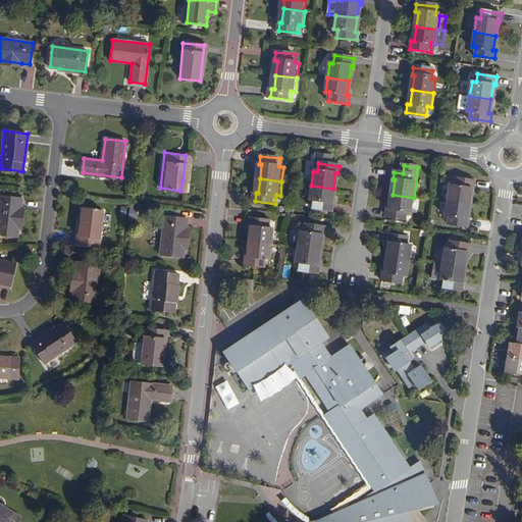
[(448,201),(469,204),(472,189),(474,190),(475,181),(456,178),(455,187),(450,186),(448,201)]
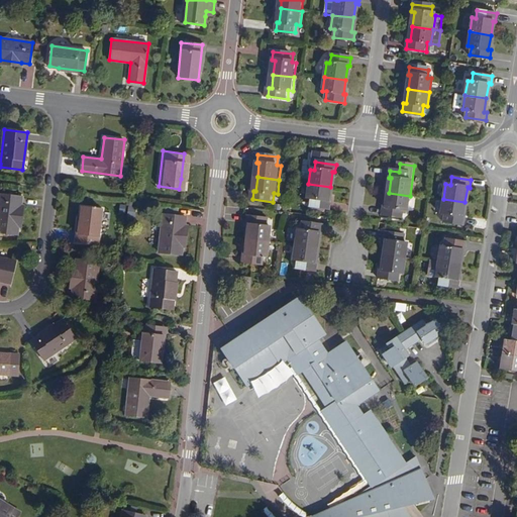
[(328,201),(330,187),(308,184),(306,198),(311,198),(310,206),(329,209),(330,201),(328,201)]
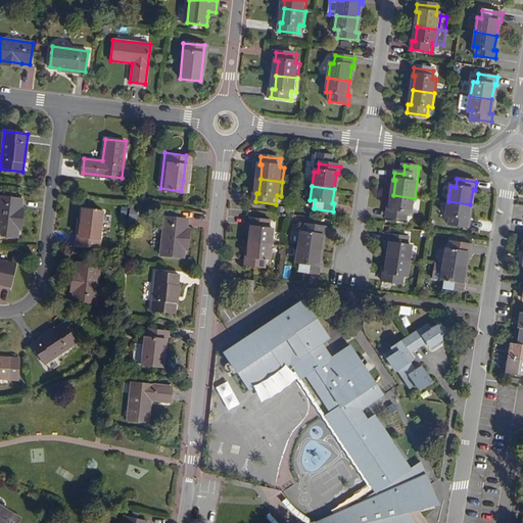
[(413,212),(415,198),(393,195),(391,209),(389,209),(388,217),(408,220),(409,211),(413,212)]
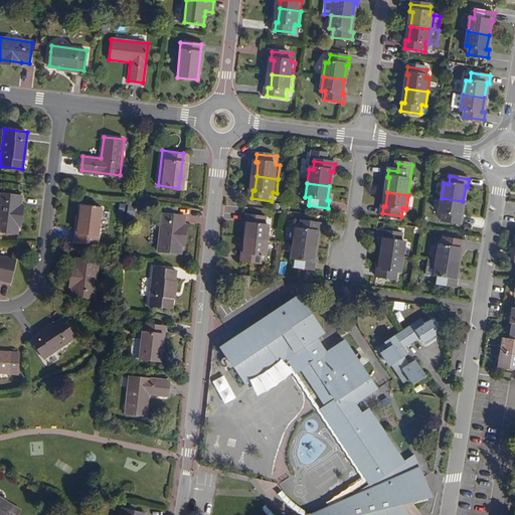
[(22,197),(0,193),(0,231),(18,233),(19,226),(21,208),(21,205),(22,197)]
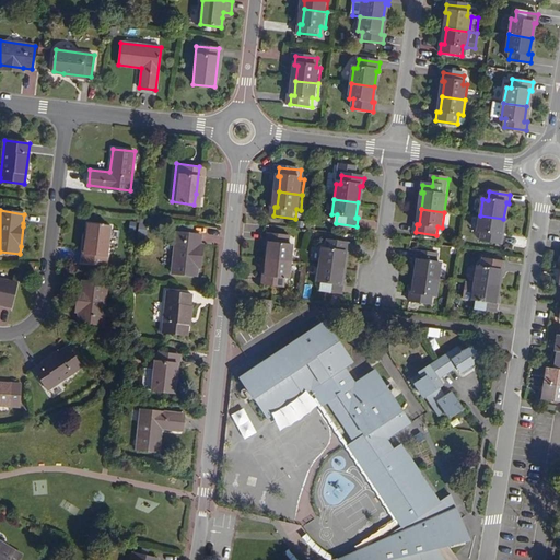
[(503,219),(480,216),(478,230),(482,231),(481,240),(502,243),(504,234),(501,234),(503,219)]
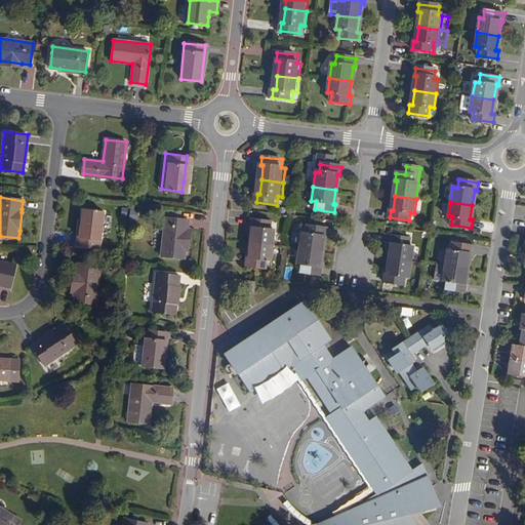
[(104,210),(84,208),(79,244),(99,247),(104,210)]
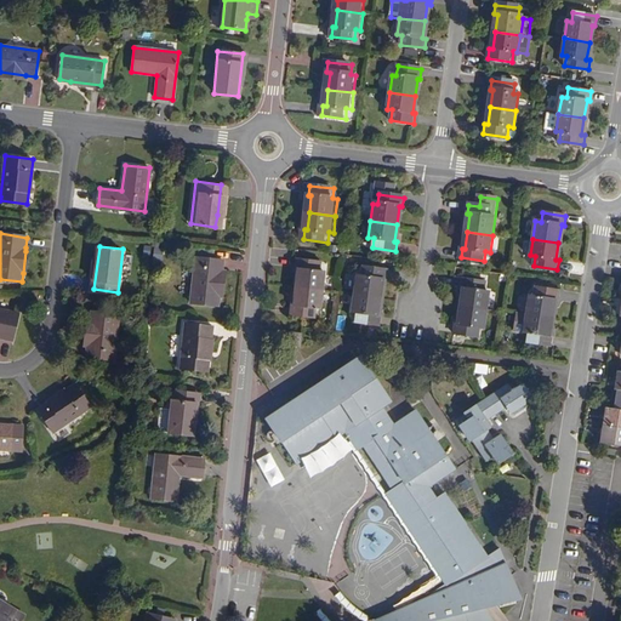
[(218,260),(191,256),(186,301),(214,305),(214,295),(217,269),(218,260)]
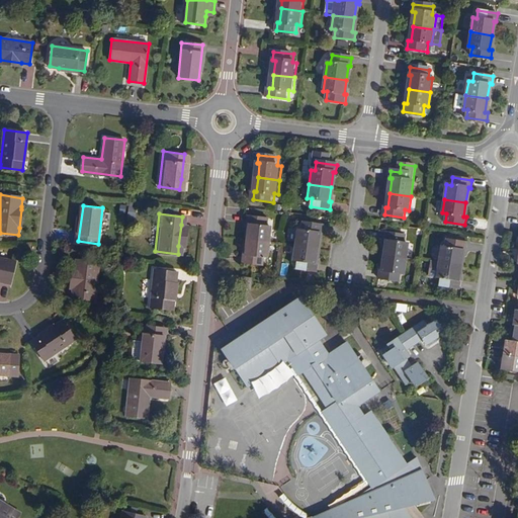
[(250,241),(272,243),(273,229),(269,228),(270,220),(250,218),(249,226),(252,226),(250,241)]
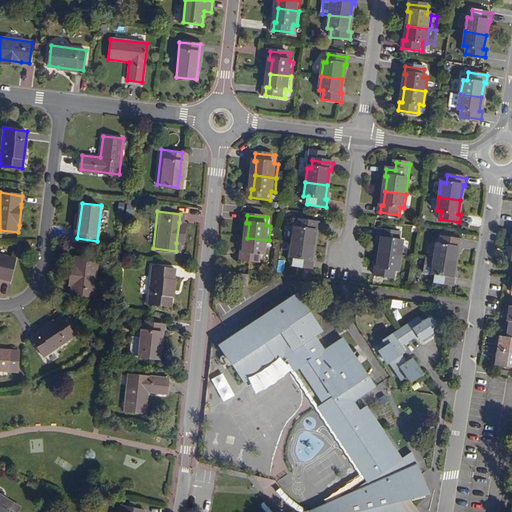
[(294,229),(292,243),(313,246),(315,232),(317,232),(318,224),(298,222),(297,229),(294,229)]
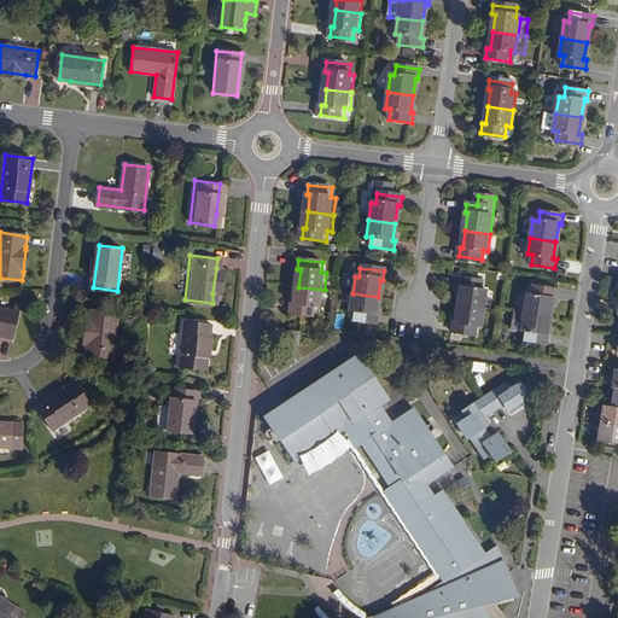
[(464,289),(461,305),(487,309),(489,292),(484,292),(485,283),(462,279),(461,287),(464,289)]
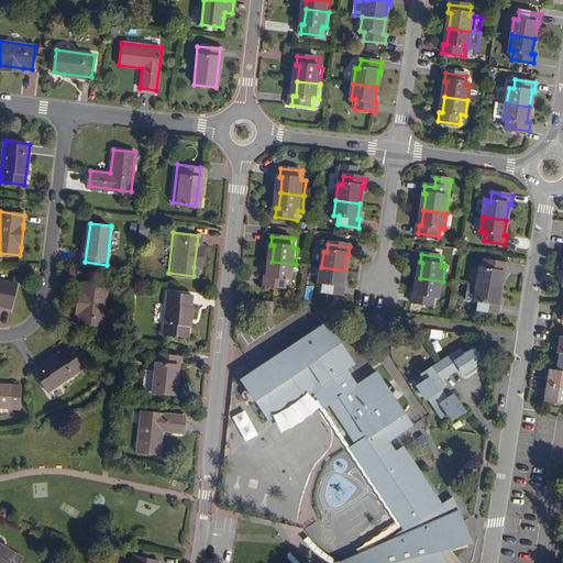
[(481,268),(478,284),(501,288),(504,272),(506,272),(507,264),(486,261),(485,269),(481,268)]
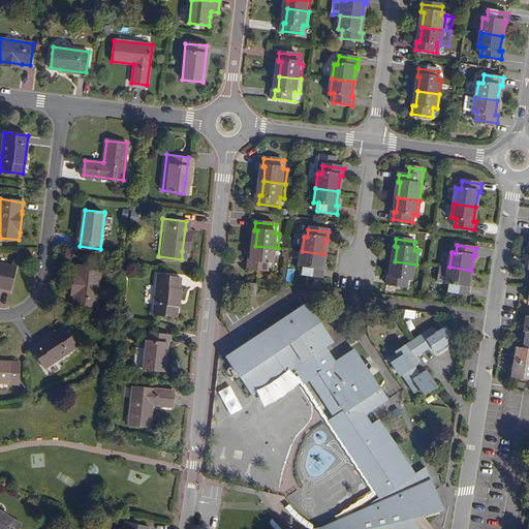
[(276,262),(278,248),(255,246),(254,259),(251,259),(250,268),(271,270),(272,261),(276,262)]
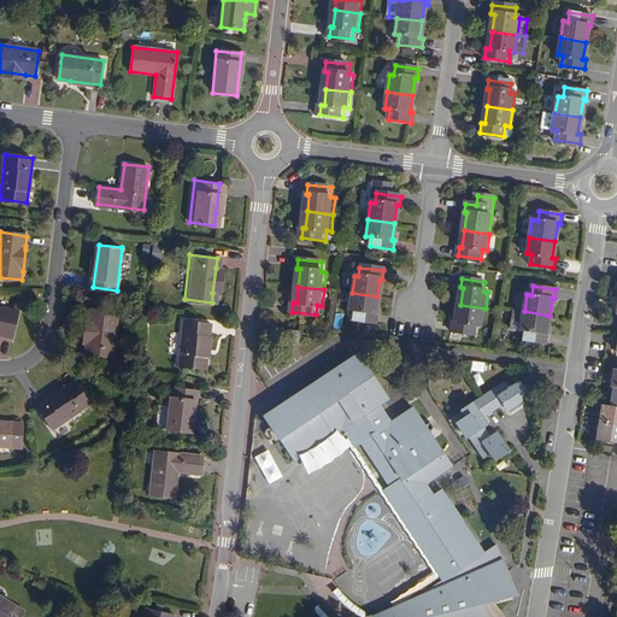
[(377,297),(352,293),(350,310),(354,310),(353,319),(376,323),(377,313),(375,313),(377,297)]
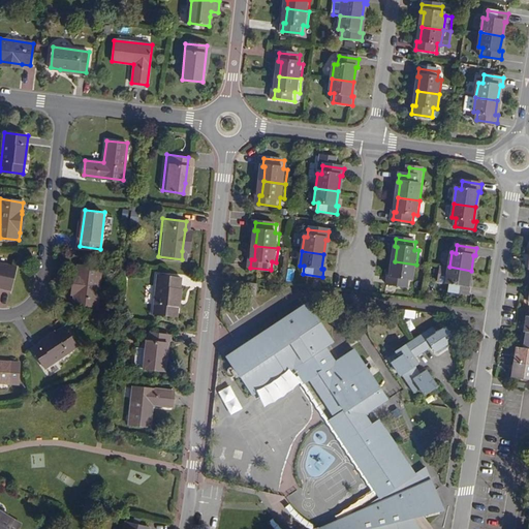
[(416,265),(395,261),(393,276),(390,276),(389,284),(409,287),(410,279),(414,279),(416,265)]
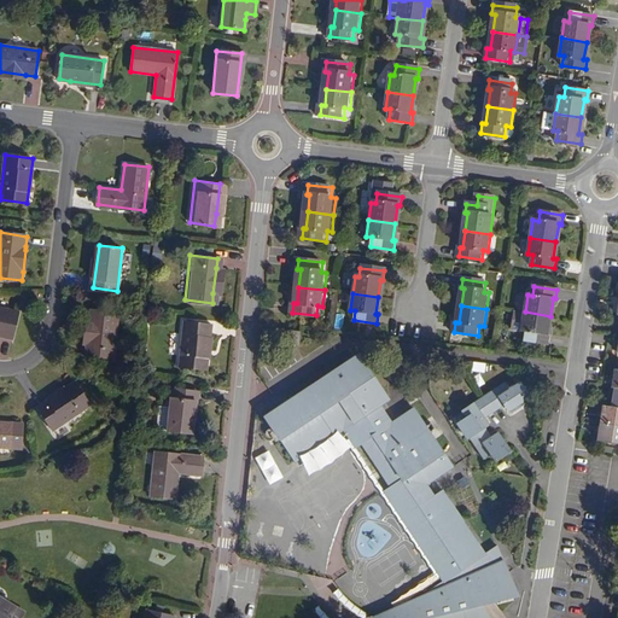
[(18,313),(0,308),(0,336),(13,339),(18,313)]
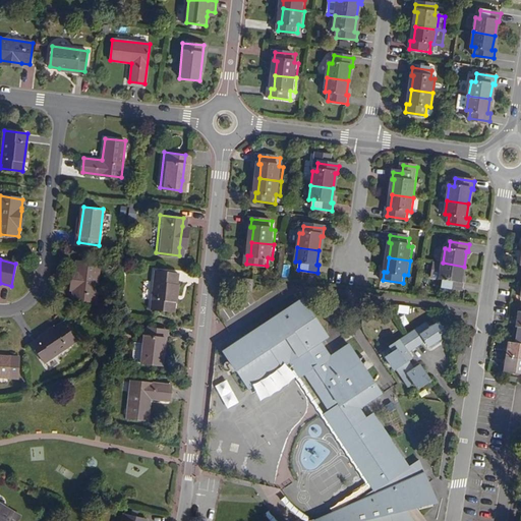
[(101,264),(78,262),(76,272),(74,299),(97,301),(101,264)]
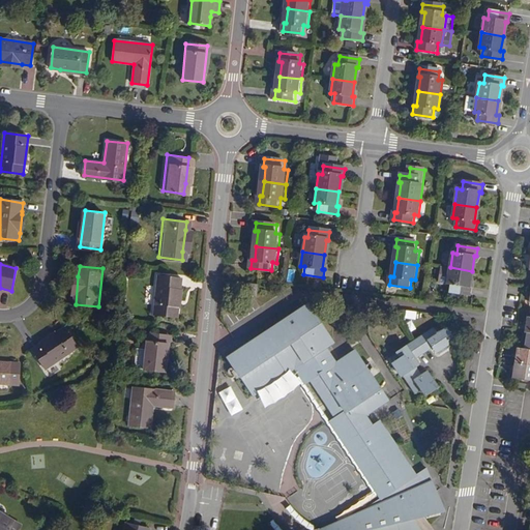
[(472,271),(450,267),(447,282),(451,283),(450,291),(471,294),(472,285),(469,285),(472,271)]
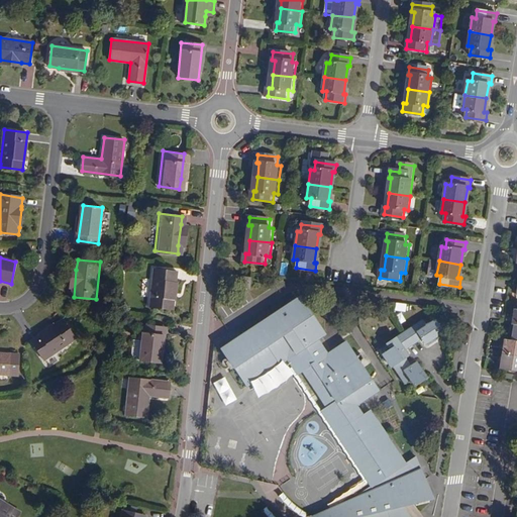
[(173,272),(150,269),(146,306),(169,309),(173,272)]
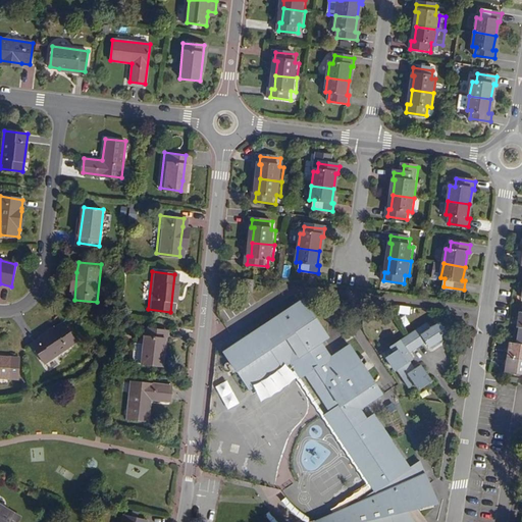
[(323,335),(295,298),(280,308),(283,312),(276,317),(273,313),(218,354),(246,390),(279,366),(291,381),(296,378),(322,415),(324,418),(335,433),(337,436),(375,488),(410,463),(372,412),(365,417),(357,407),(380,389),(345,342),(326,355),(316,341),(323,335)]
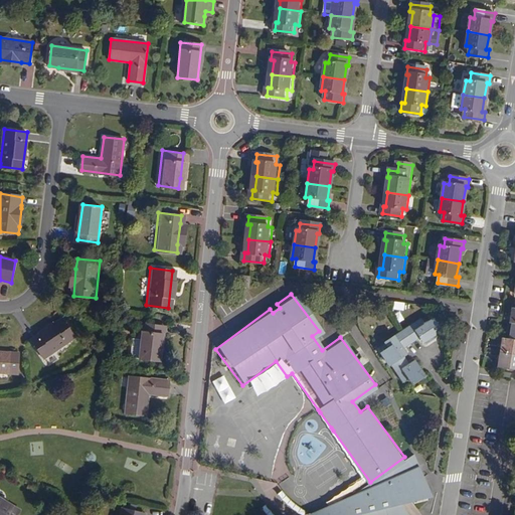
[(419,317),(415,312),(381,337),(385,343),(380,347),(400,374),(405,371),(409,376),(420,368),(409,354),(404,357),(398,348),(401,346),(398,342),(414,329),(418,334),(433,324),(424,313),(419,317)]
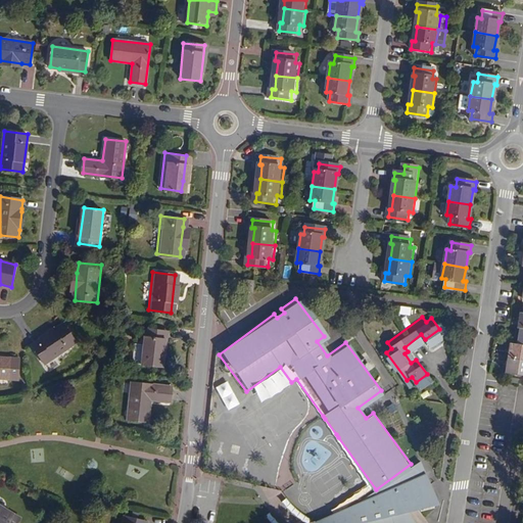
[(77,342),(63,324),(57,329),(40,340),(33,345),(46,364),(77,342)]
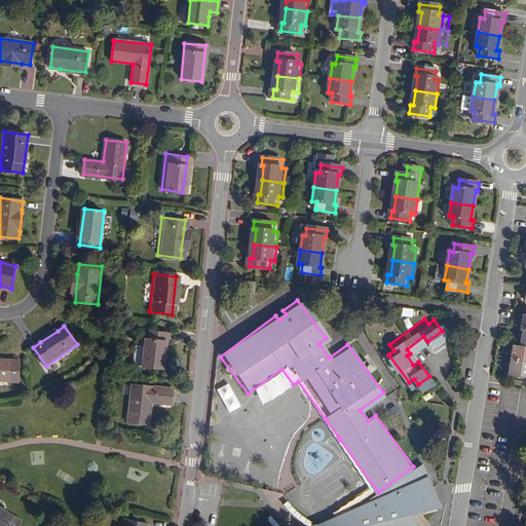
[(55,328),(38,340),(40,342),(58,331),(55,328)]
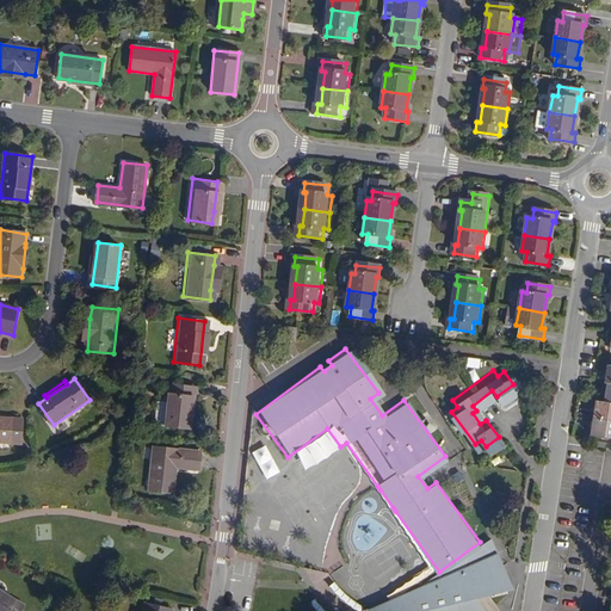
[(190,386),(166,383),(161,425),(185,427),(186,417),(190,386)]
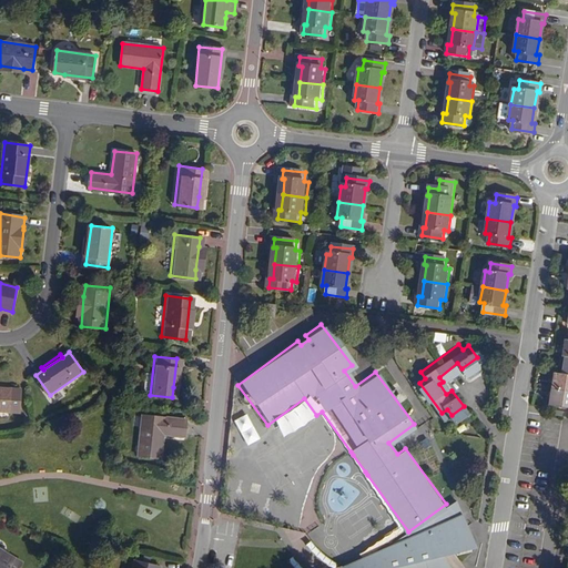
[(567,377),(565,377),(554,376),(551,392),(567,394),(567,377)]
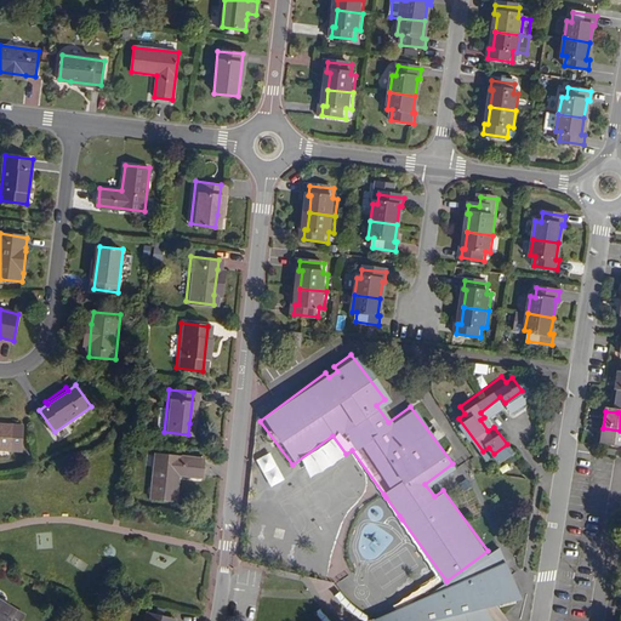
[(0,449),(24,451),(24,426),(0,425),(0,449)]
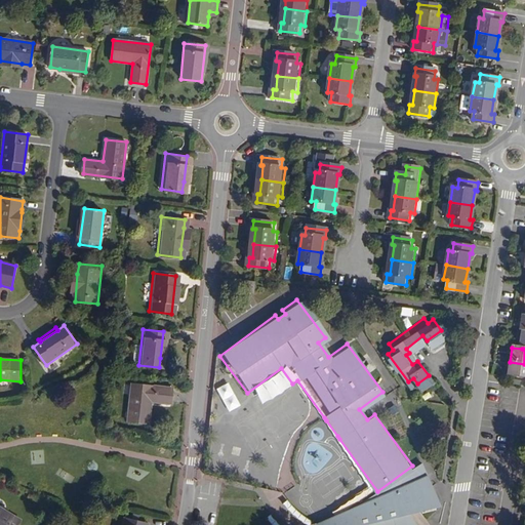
[(524,376),(524,364),(510,362),(508,374),(524,376)]
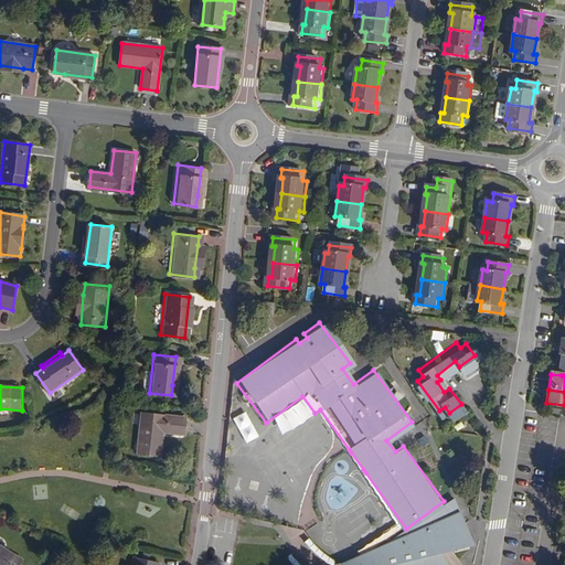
[(181,417),(138,412),(134,452),(157,455),(159,430),(179,433),(181,417)]
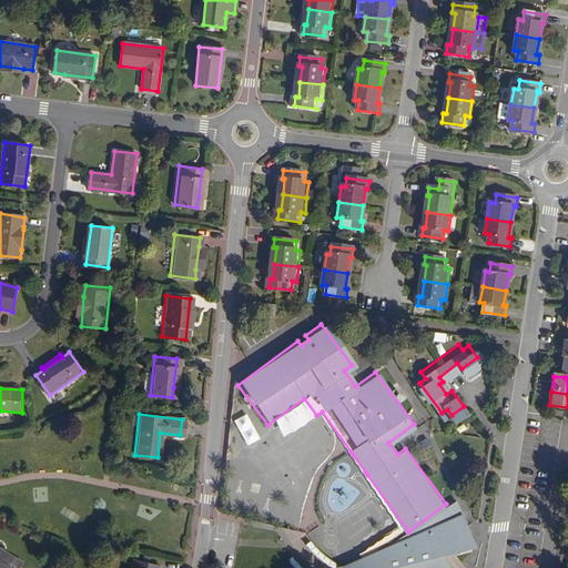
[(324,486),(323,499),(332,511),(361,490),(356,484),(367,475),(365,472),(353,480),(342,464),(353,455),(351,452),(337,460),(328,473),(324,486)]
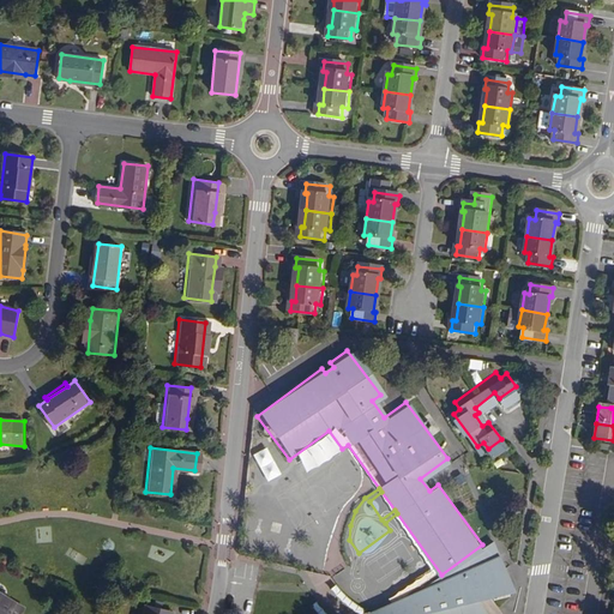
[(493,536),(482,545),(441,575),(409,599),(419,613),(414,613),(486,613),(492,611),(479,591),(489,584),(494,591),(517,584),(493,536)]
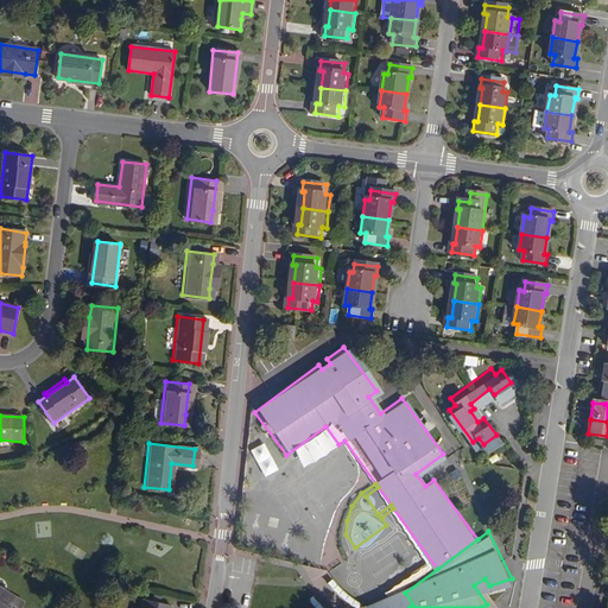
[(20,607),(25,602),(0,587),(0,607),(20,607)]
